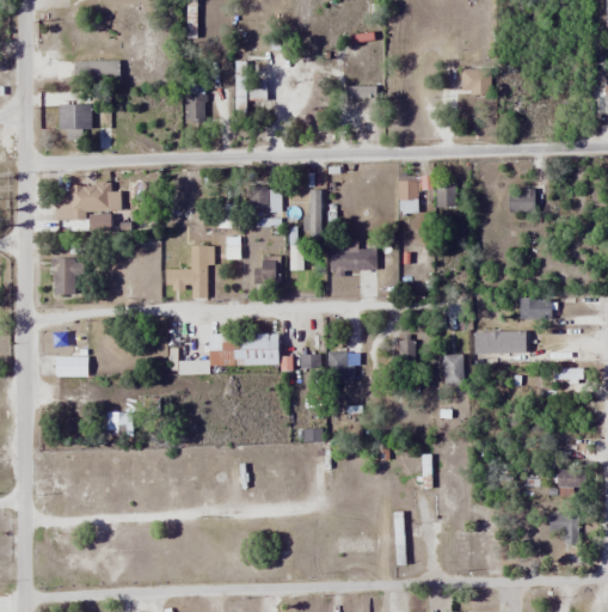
[(376,87),(375,32),(362,32),(363,87),(376,87)]
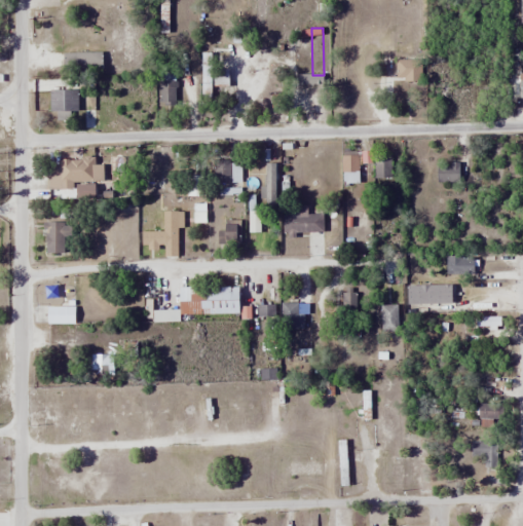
[(406,64),(420,64),(420,40),(406,40),(406,64)]
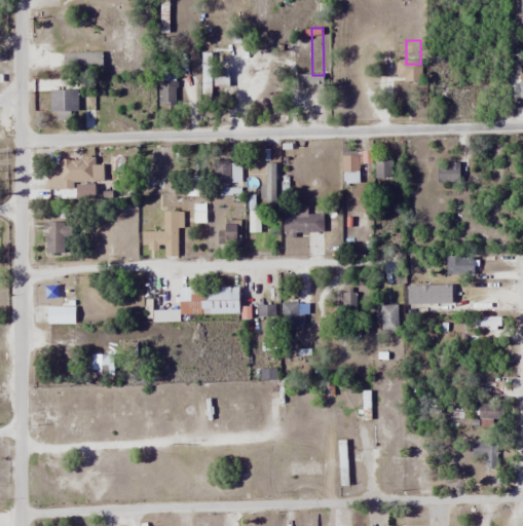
[(64,51),(64,70),(104,70),(104,51),(64,51)]
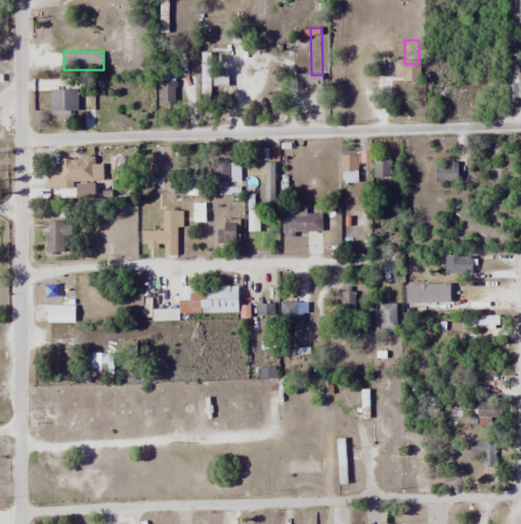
[(228,94),(228,68),(202,68),(202,94),(228,94)]
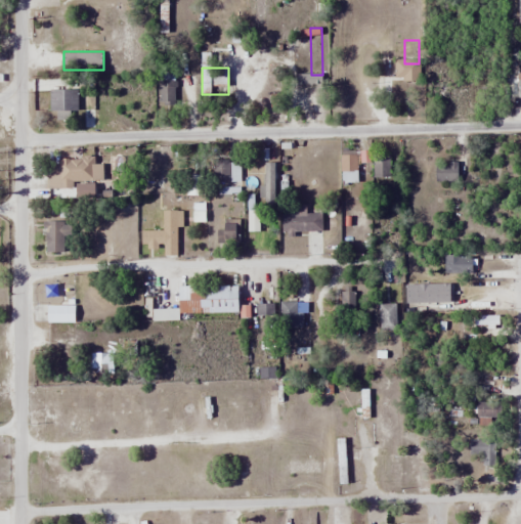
[(178,78),(160,78),(160,105),(178,105),(178,78)]
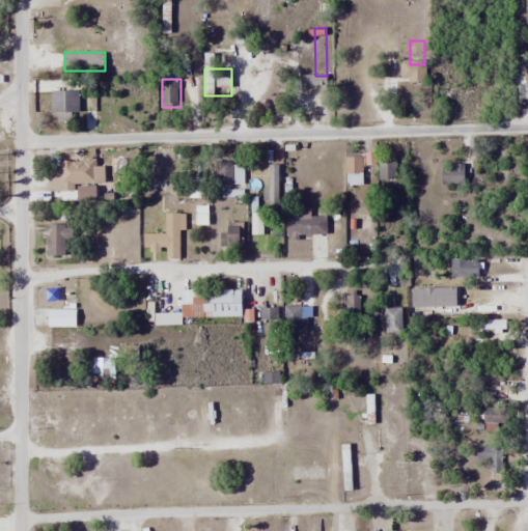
[(102,102),(113,102),(113,88),(102,88),(102,102)]
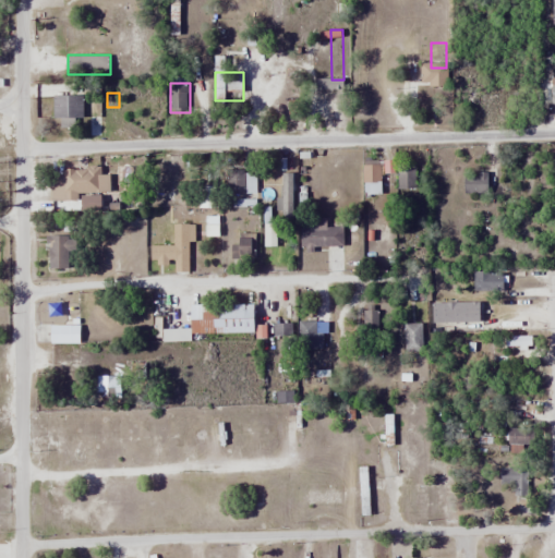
[(86,95),(55,95),(55,119),(86,119),(86,95)]
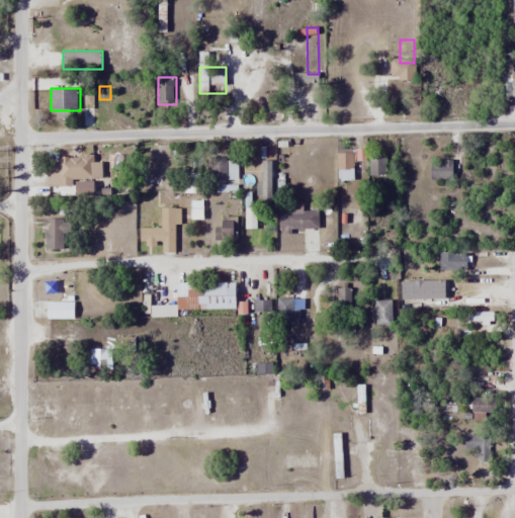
[(370,175),(389,175),(389,152),(370,152),(370,175)]
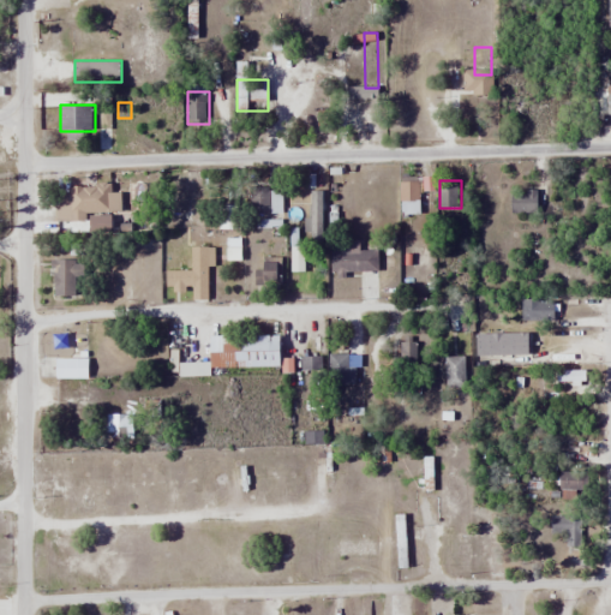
[(402,215),(421,215),(421,181),(402,181),(402,215)]
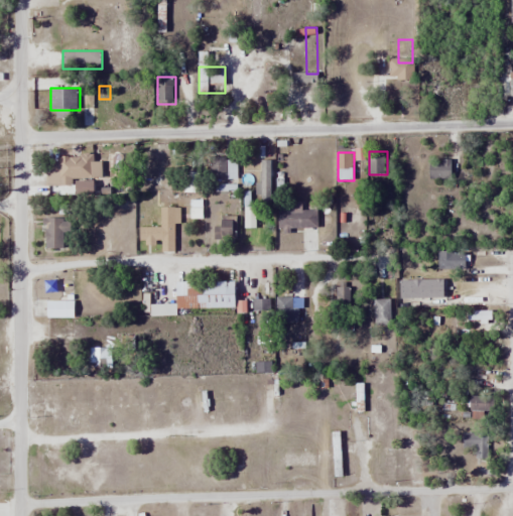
[(210,178),(238,178),(238,157),(210,157),(210,178)]
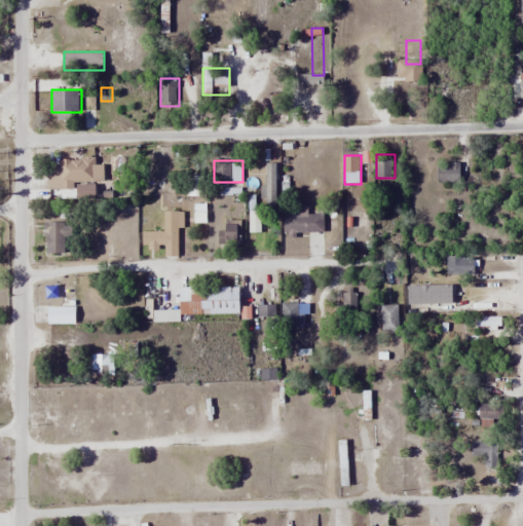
[(279,185),(279,161),(249,161),(249,185),(279,185)]
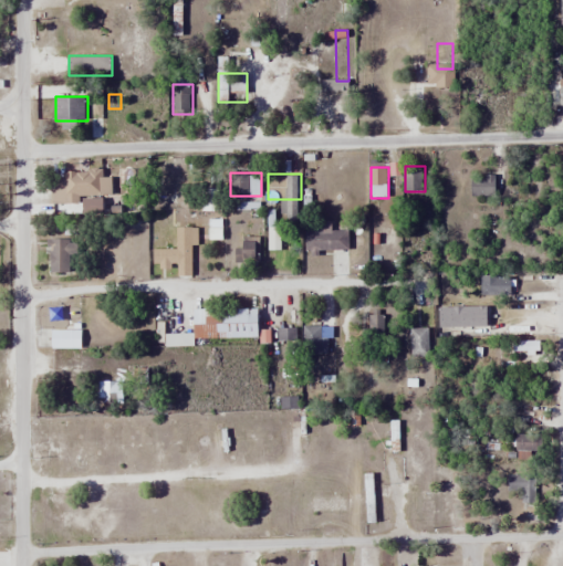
[(496,196),(496,176),(471,177),(471,196),(496,196)]
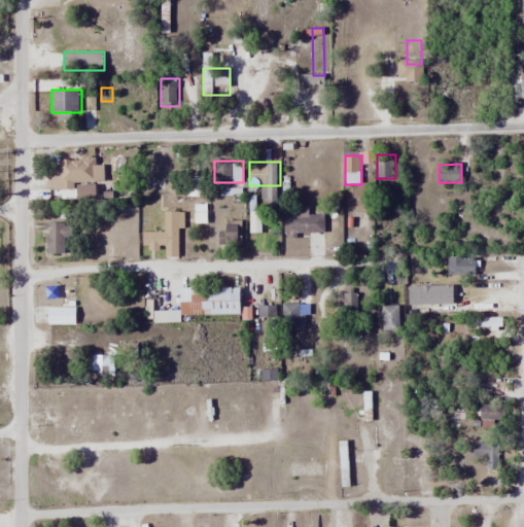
[(83,189),(83,182),(97,182),(97,165),(48,165),(48,189),(83,189)]
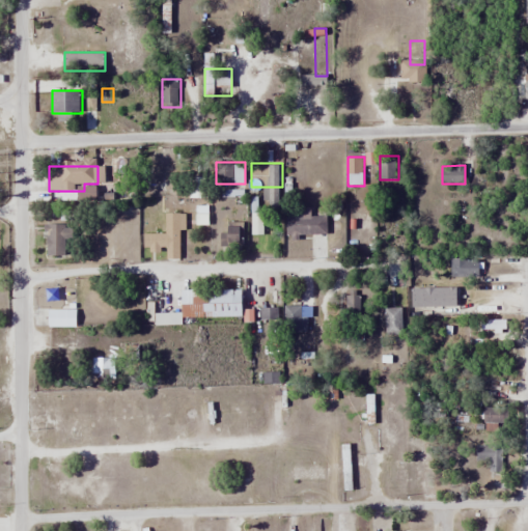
[(287,235),(328,235),(328,215),(304,215),(304,207),(287,207),(287,235)]
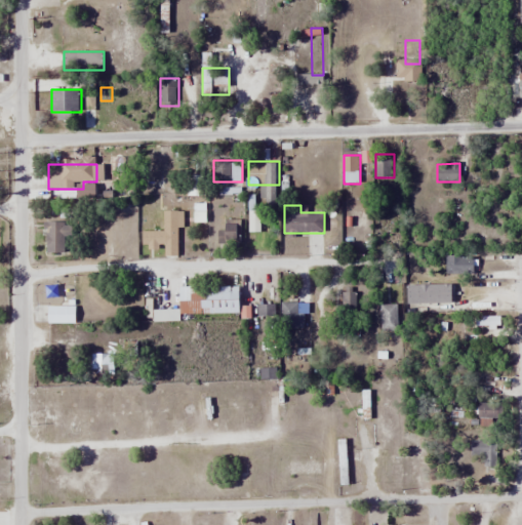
[(178,210),(165,210),(165,231),(143,231),(143,247),(165,247),(165,255),(178,255),(178,210)]
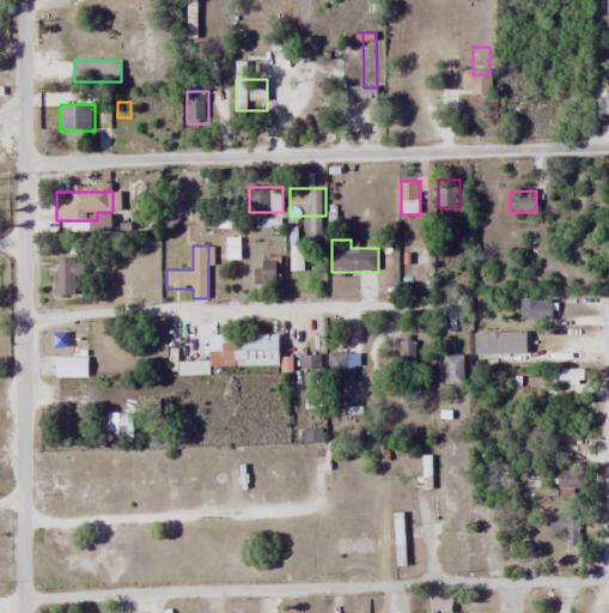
[(280,258),(259,256),(259,287),(280,287),(280,258)]
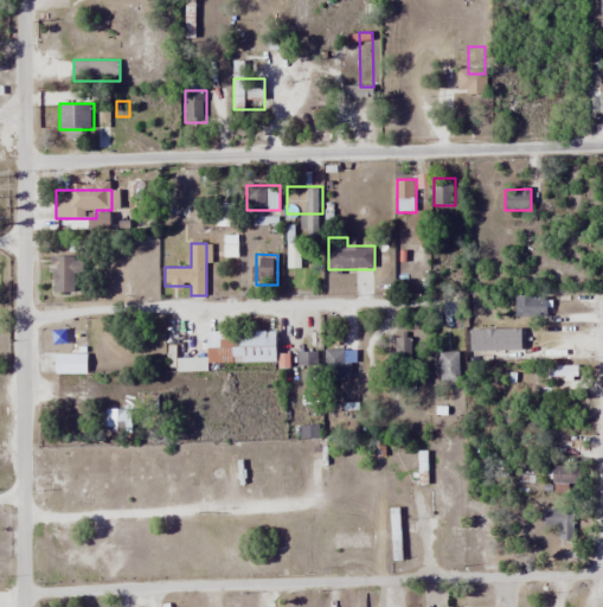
[(76,273),(83,273),(83,255),(52,255),(52,293),(76,293),(76,273)]
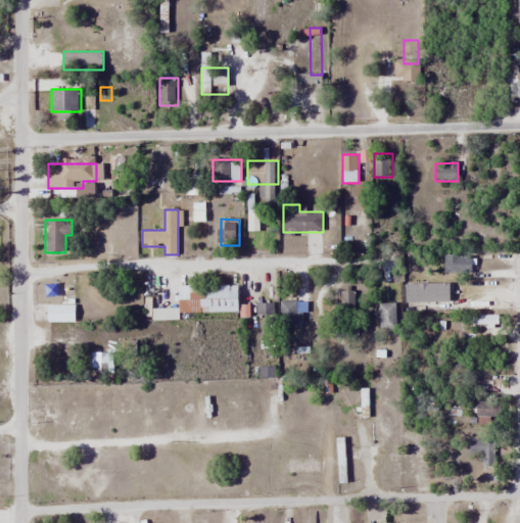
[(445,273),(472,273),(472,253),(445,253),(445,273)]
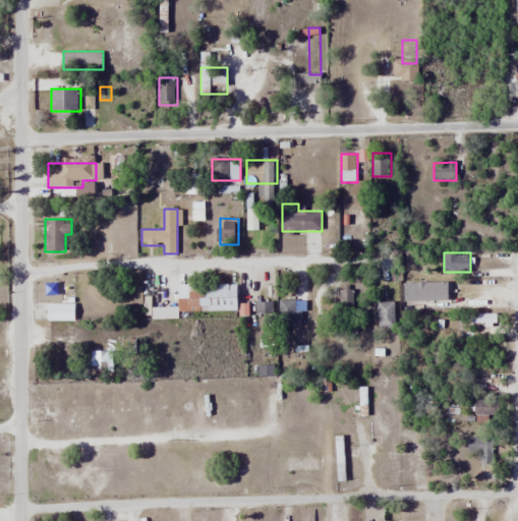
[(183,284),(183,311),(236,311),(236,284),(183,284)]
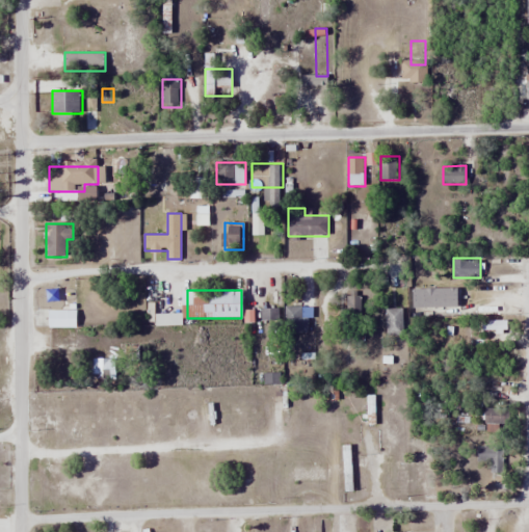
[(362,295),(348,295),(348,315),(362,315),(362,295)]
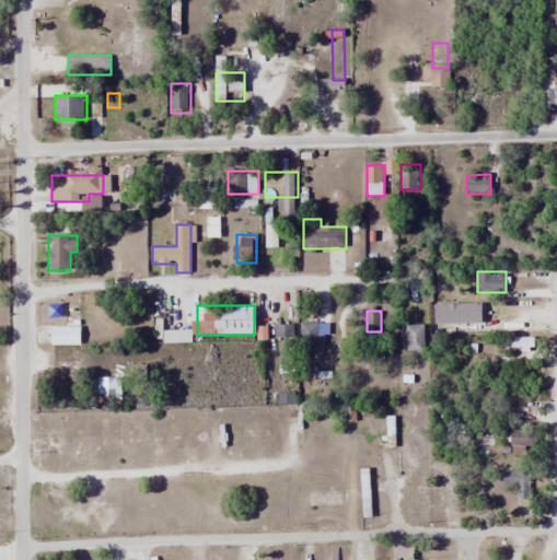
[(301,349),(329,349),(329,323),(301,323),(301,349)]
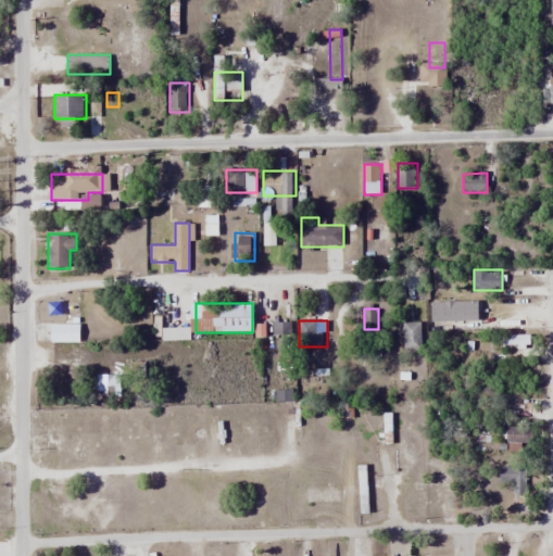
[(274,321),(274,338),(292,338),(292,321),(274,321)]
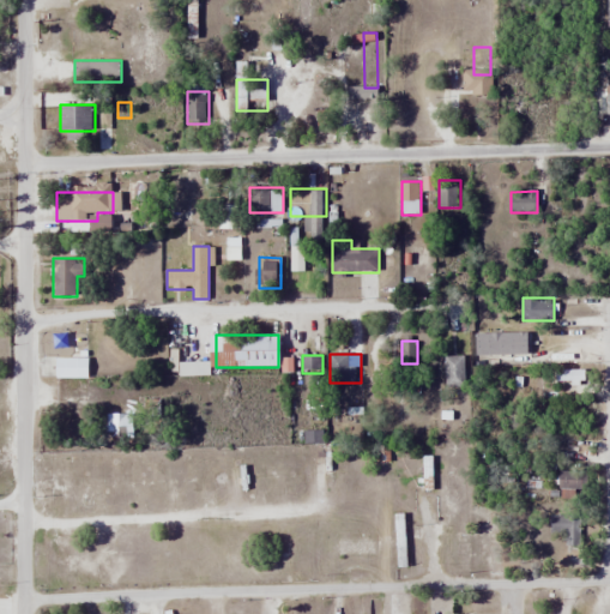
[(466,355),(447,355),(447,387),(466,387),(466,355)]
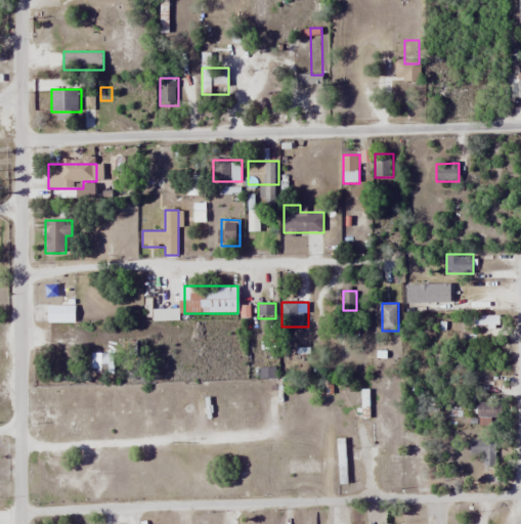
[(76,322),(76,305),(48,305),(48,322),(76,322)]
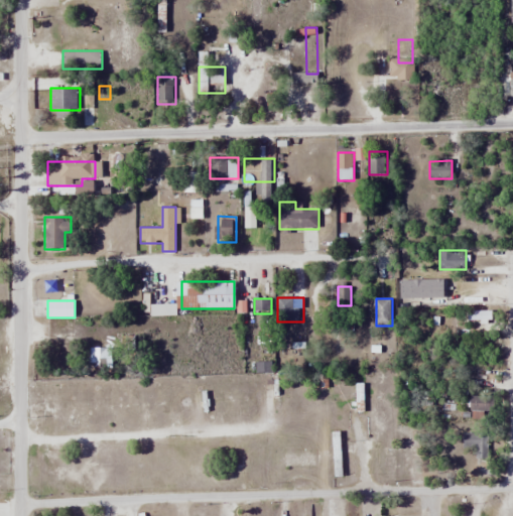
[(176,304),(151,304),(151,314),(176,314),(176,304)]
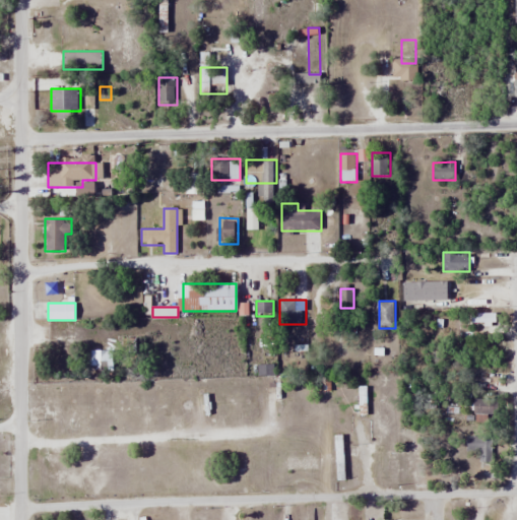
[(275,376),(275,332),(259,332),(259,376),(275,376)]
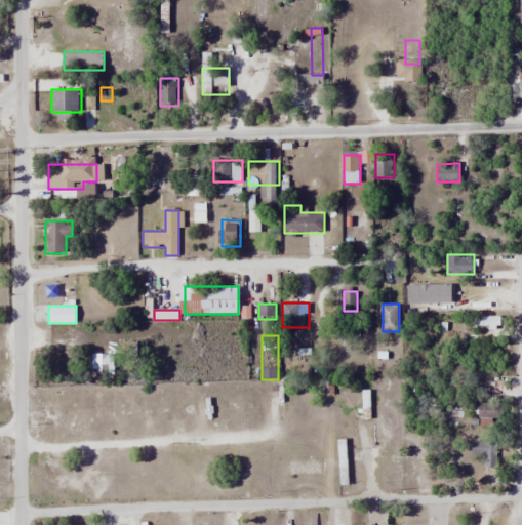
[(114,369),(112,352),(94,354),(95,371),(114,369)]
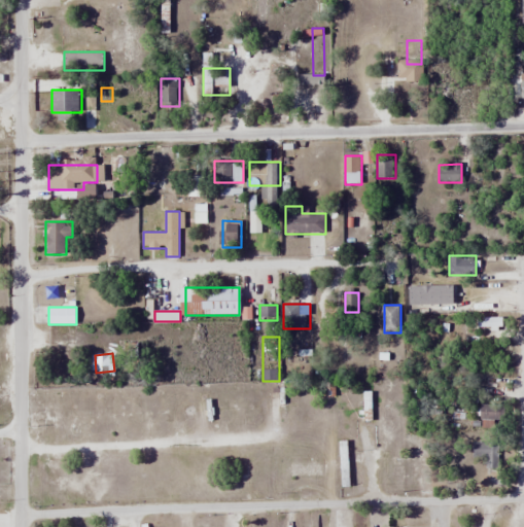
[(481,419),(505,419),(505,402),(481,402),(481,419)]
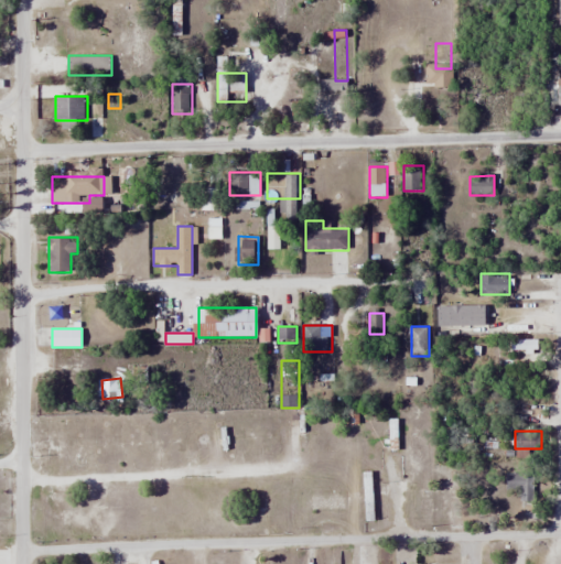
[(375,520),(375,473),(366,473),(366,520),(375,520)]
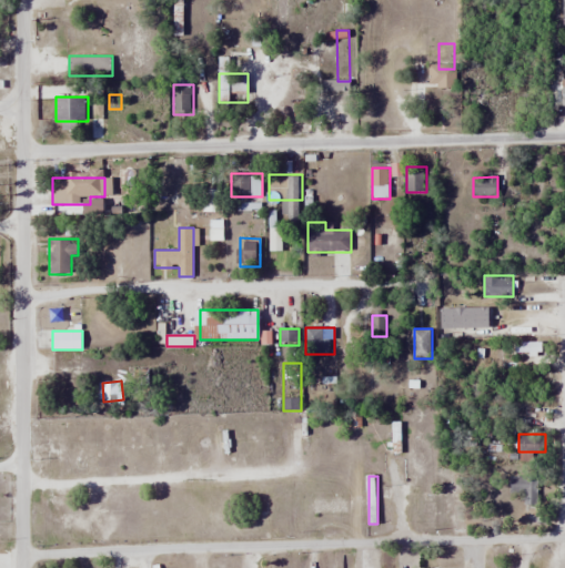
[(540,476),(512,476),(512,494),(526,494),(526,505),(540,505),(540,476)]
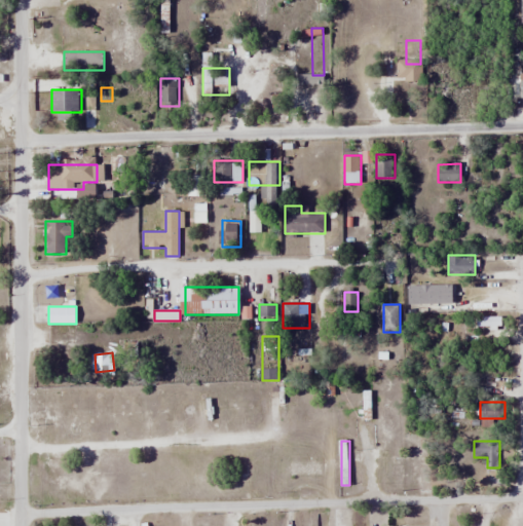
[(324,478),(324,459),(289,459),(289,478),(324,478)]
